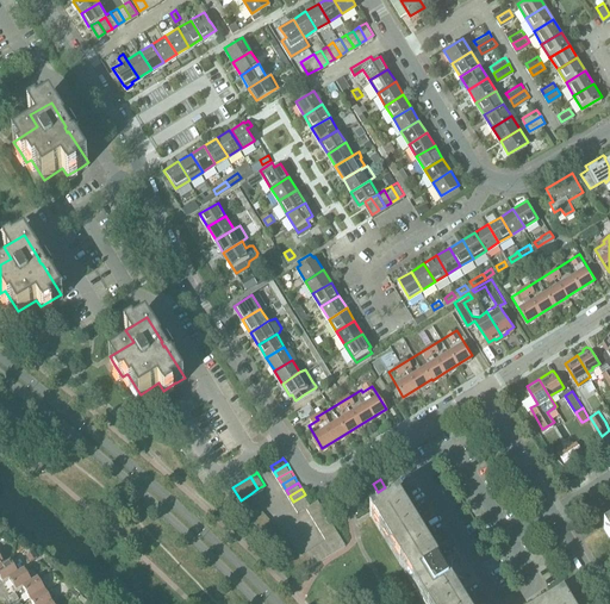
[(255,499),(251,493),(241,500),(244,506),(255,499)]
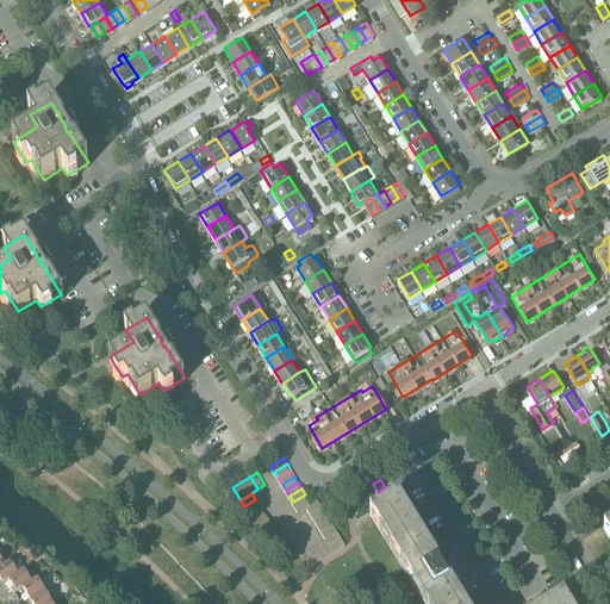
[(305,494),(293,502),(298,509),(305,504),(310,502),(305,494)]
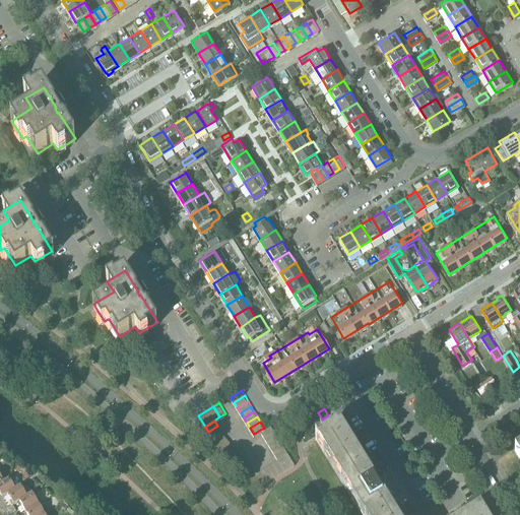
[(260,430),(264,435),(274,429),(271,424),(264,428),(260,430)]
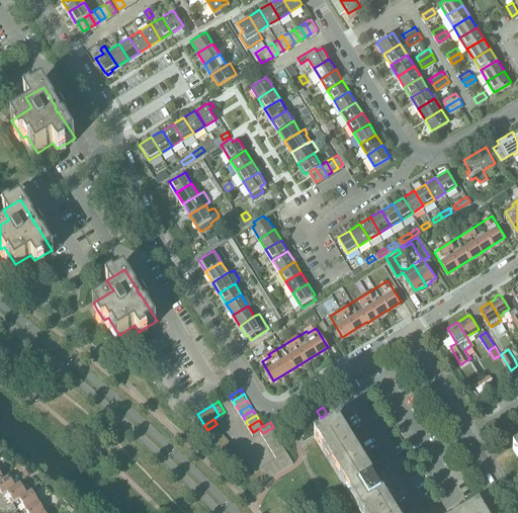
[(482,512),(480,509),(471,512),(391,512),(380,497),(387,493),(377,477),(373,480),(369,473),(366,474),(335,423),(316,434),(363,512),(482,512)]
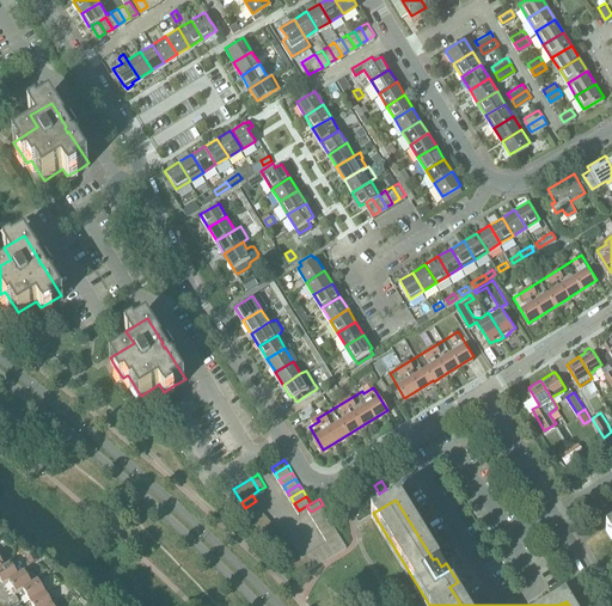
[(261,508),(256,501),(245,508),(250,515),(261,508)]
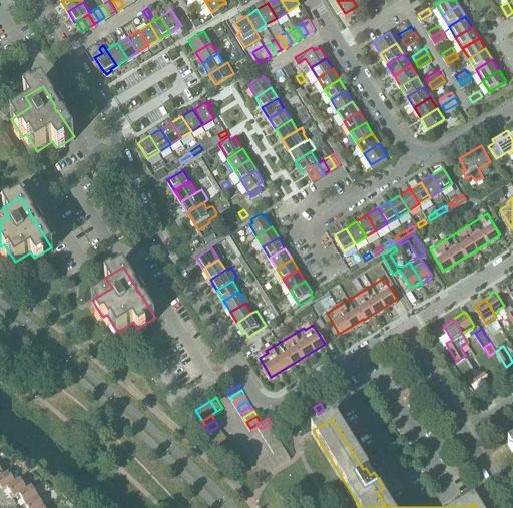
[(271,423),(261,429),(264,435),(274,428),(271,423)]
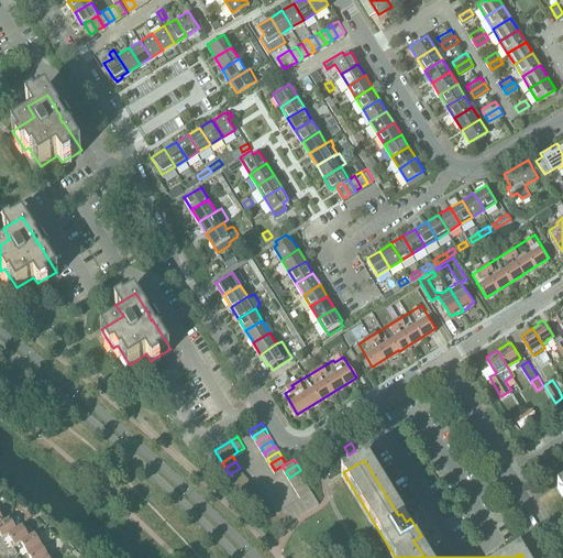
[(240,468),(230,474),(232,477),(234,480),(244,472),(241,468),(240,468)]
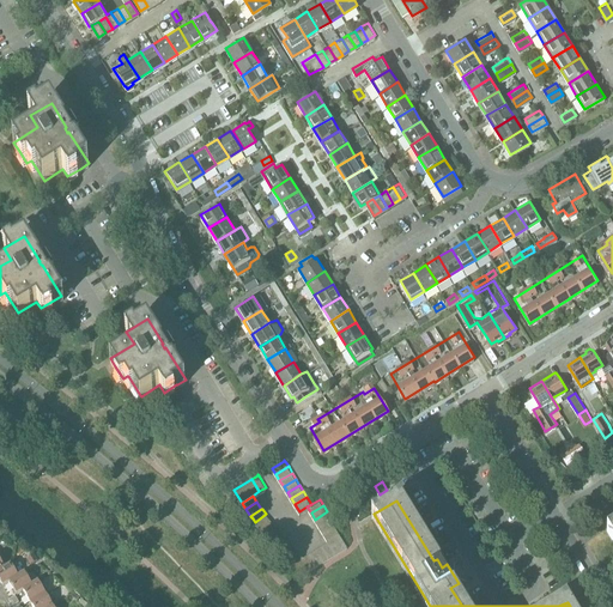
[(327,511),(315,520),(319,526),(331,517),(327,511)]
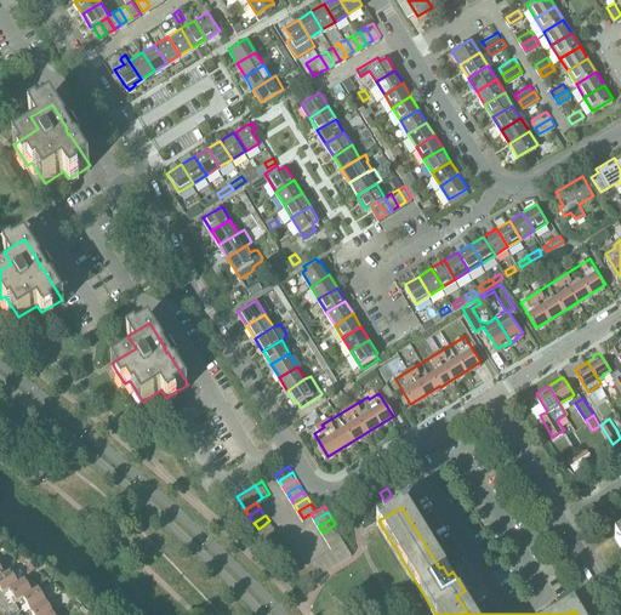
[(269,520),(258,529),(263,535),(273,525),(269,520)]
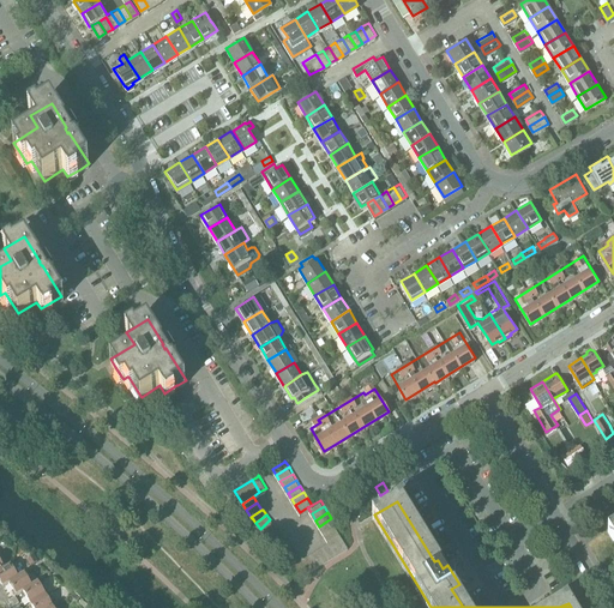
[(319,527),(323,533),(335,524),(331,518),(319,527)]
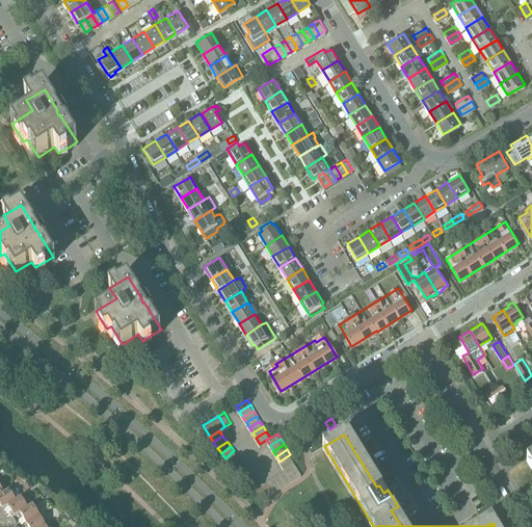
[(230,463),(238,454),(234,450),(225,458),(230,463)]
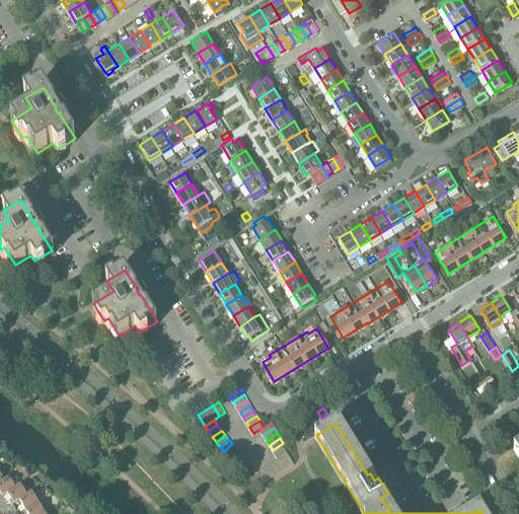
[(236,448),(232,443),(224,451),(228,455),(236,448)]
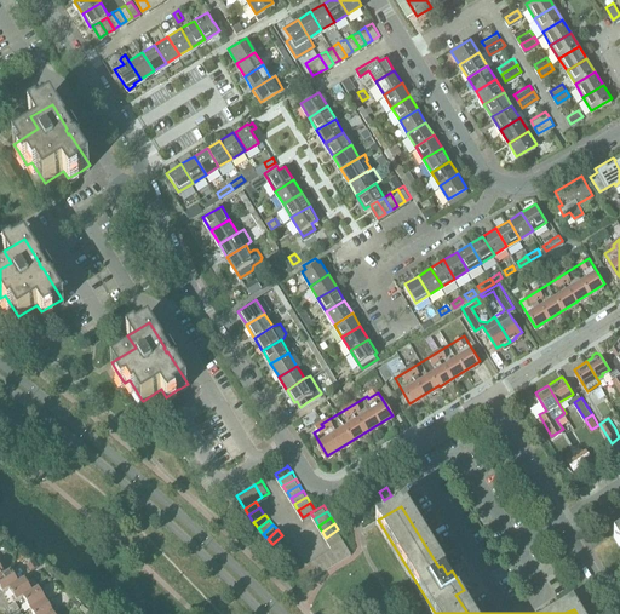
[(326,538),(331,546),(344,539),(338,529),(326,538)]
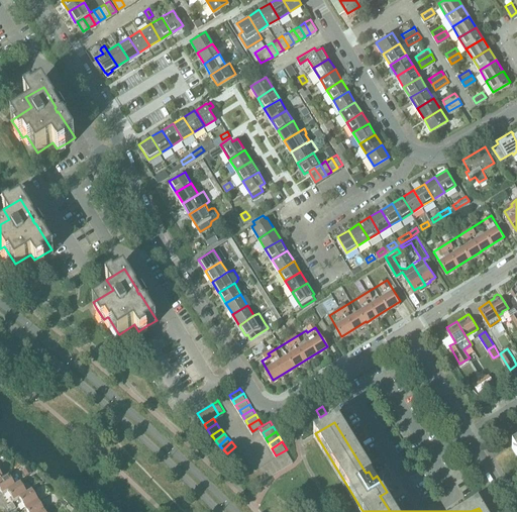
[(235,446),(227,453),(231,458),(239,450),(235,446)]
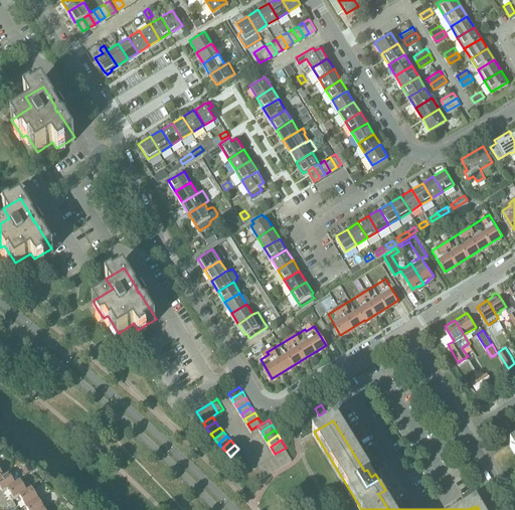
[(275,454),(270,458),(276,467),(278,466),(292,458),(286,448),(275,454)]
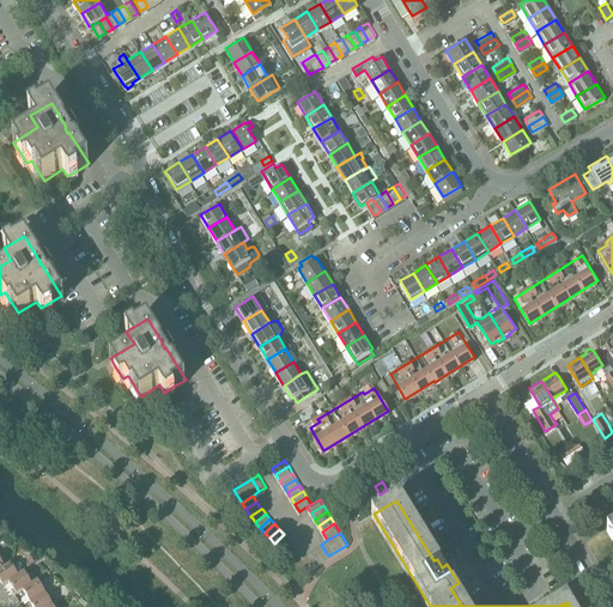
[(284,534),(274,544),(279,548),(289,540),(284,534)]
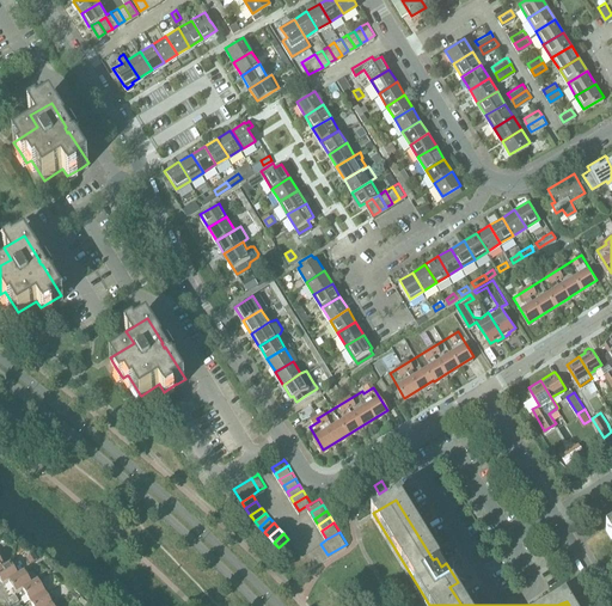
[(279,548),(283,554),(293,544),(288,539),(279,548)]
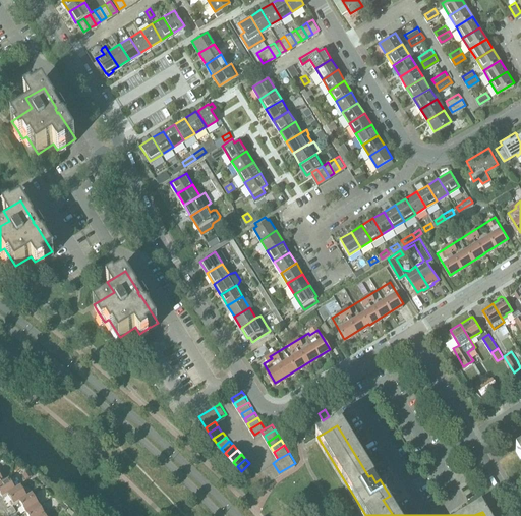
[(253,468),(249,463),(241,471),(244,475),(253,468)]
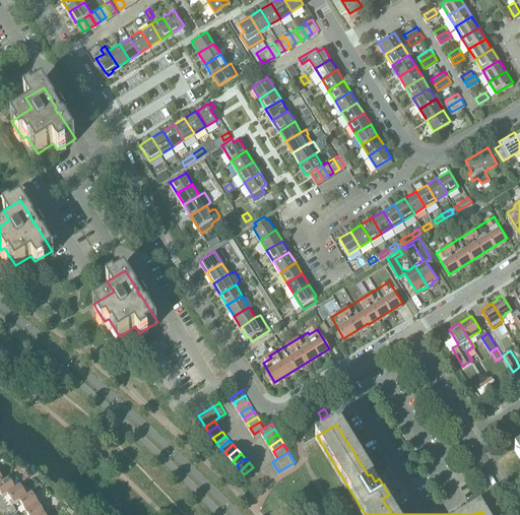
[(278,471),(272,462),(267,465),(273,474),(275,473),(278,471)]
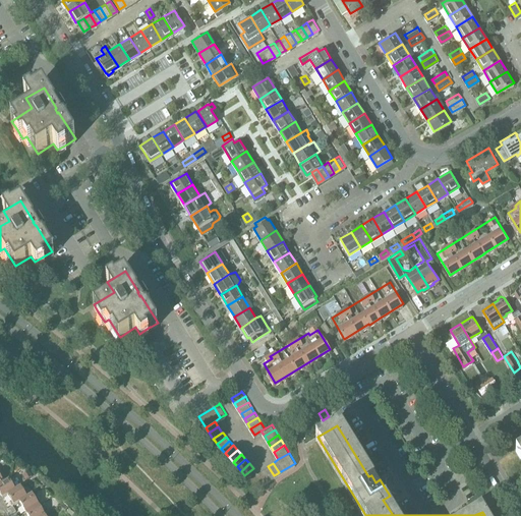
[(263,469),(269,478),(274,475),(268,466),(263,469)]
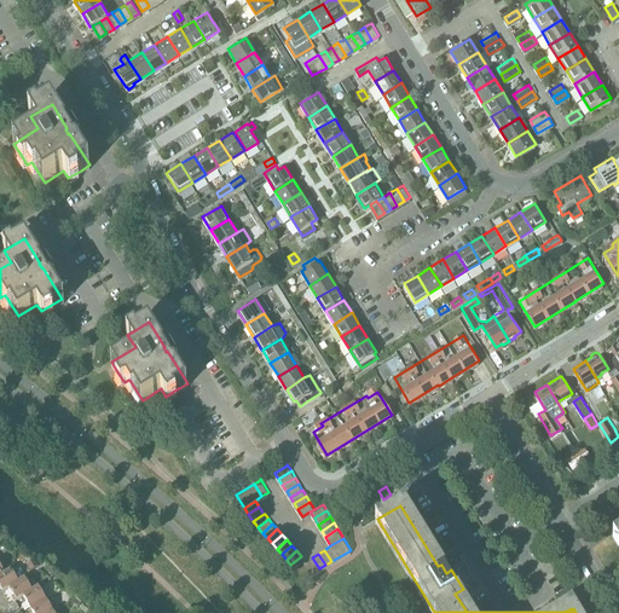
[(36,562),(34,556),(33,555),(32,556),(27,559),(30,566),(36,562)]
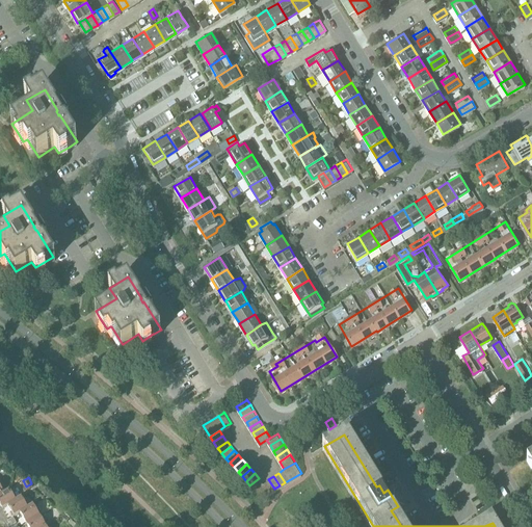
[(259,478),(249,485),(254,490),(263,482),(259,478)]
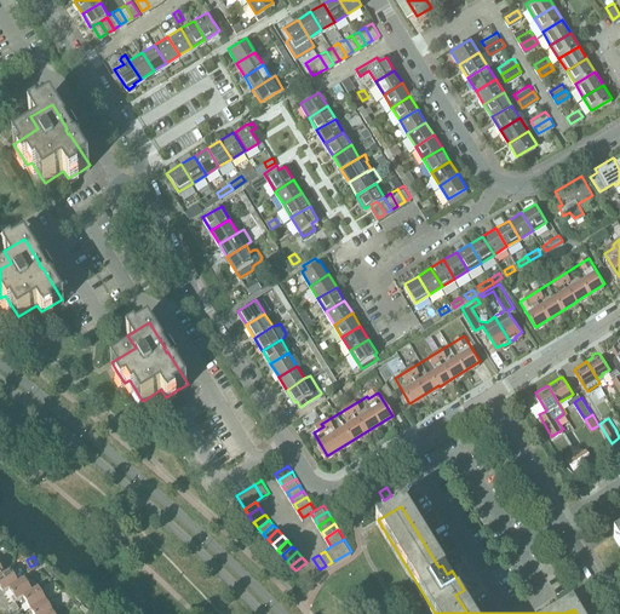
[(306,562),(296,571),(304,579),(304,580),(320,569),(313,558),(306,562)]
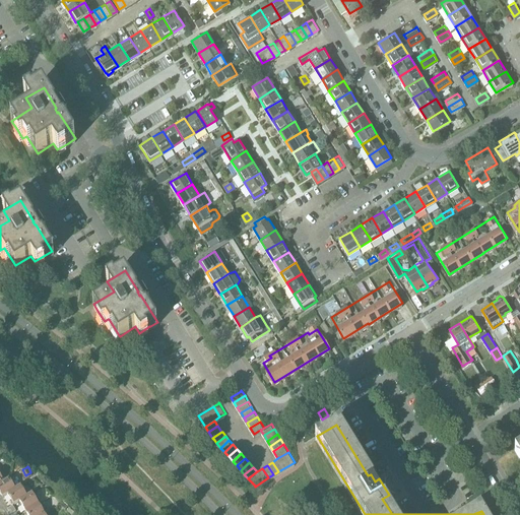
[(10,474),(5,477),(0,479),(0,492),(2,495),(7,492),(17,485),(16,485),(10,474)]
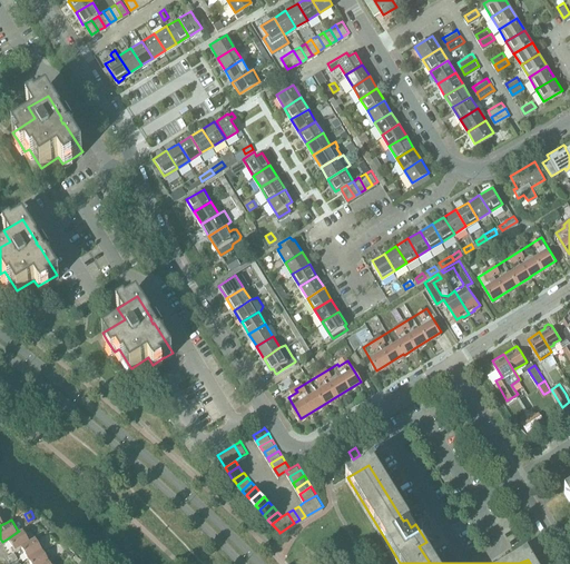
[(25,527),(18,531),(19,531),(8,538),(15,550),(21,545),(20,545),(31,538),(36,535),(32,528),(26,530),(25,527)]
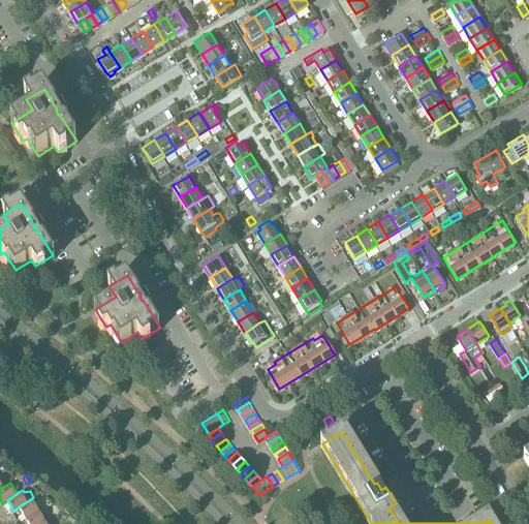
[(34,497),(33,497),(29,500),(19,506),(20,506),(26,517),(41,507),(34,497)]
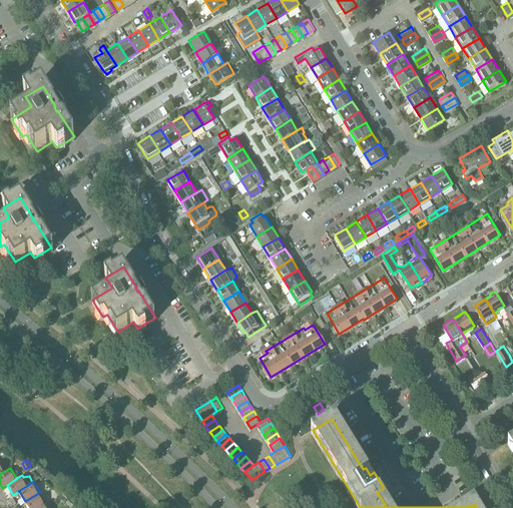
[(36,507),(46,502),(40,492),(25,501),(28,507),(36,507)]
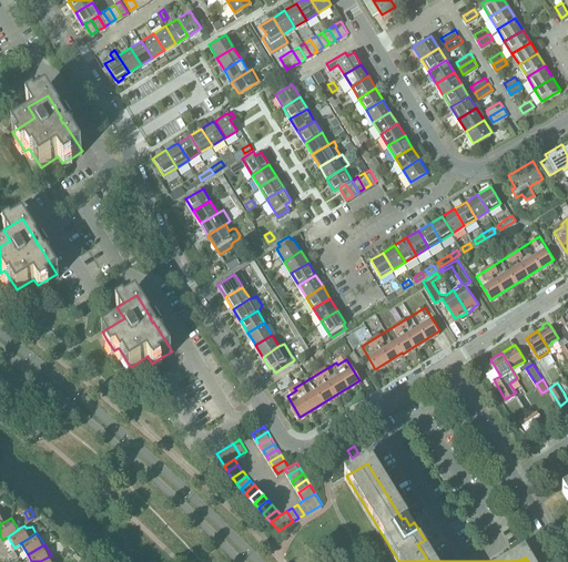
[(17,553),(13,548),(8,551),(11,558),(17,553)]
